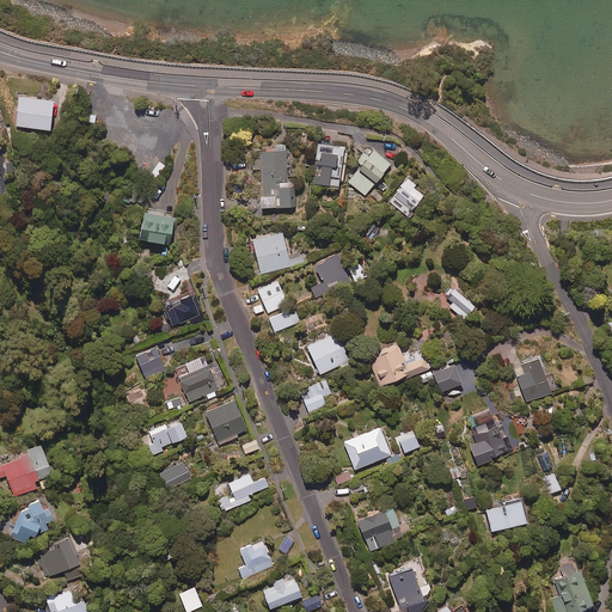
[(53,97),(18,95),(17,124),(51,126),(53,97)]
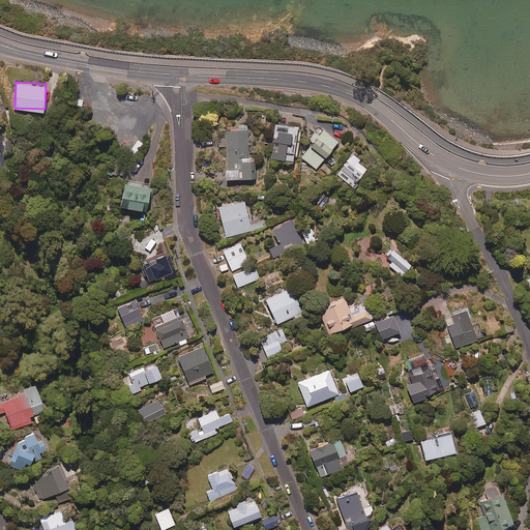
[(293,122),(270,120),(267,155),(282,156),(281,159),(290,160),(291,154),(295,154),(298,125),(293,125),(293,122)]
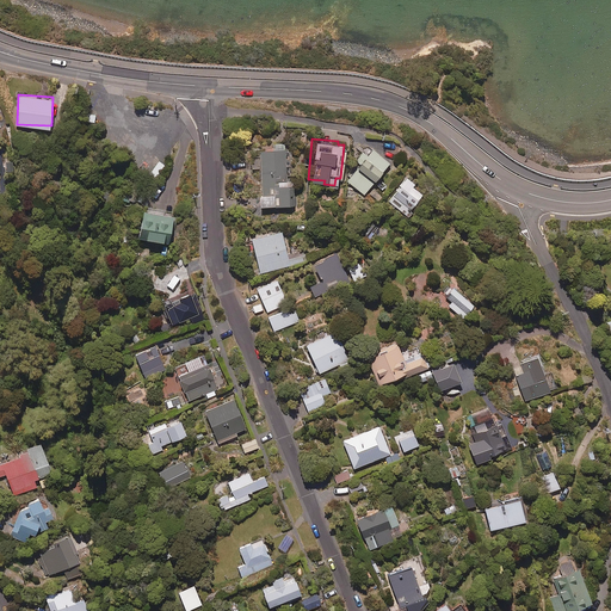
[(284,176),(283,142),(271,142),(271,146),(258,147),(259,192),(257,193),(258,204),(292,203),(291,176),(284,176)]
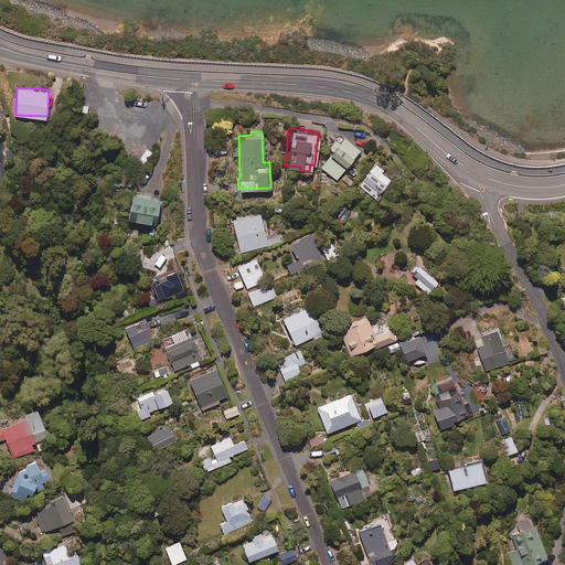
[(359,148),(342,135),(319,166),(337,178),(359,148)]
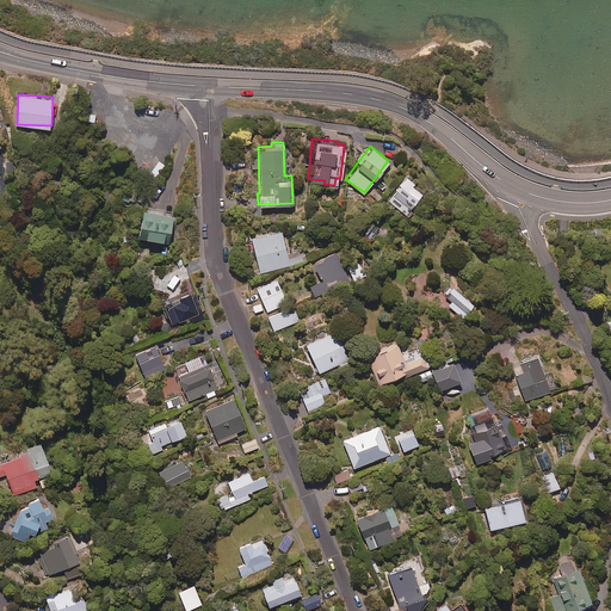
[(413,181),(402,174),(386,198),(405,213),(420,191),(411,184),(413,181)]
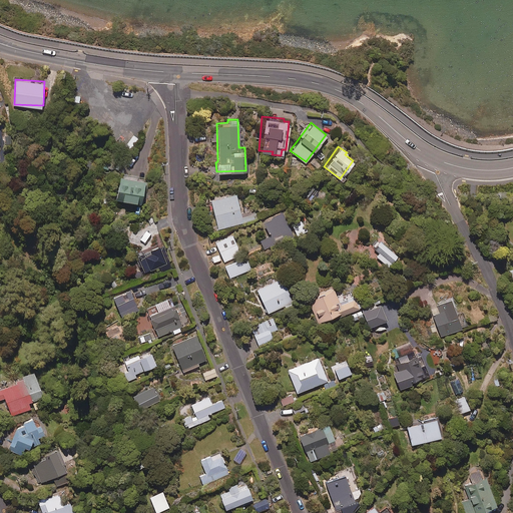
[(122,171),(119,184),(124,186),(121,198),(137,202),(139,190),(145,192),(149,177),(122,171)]
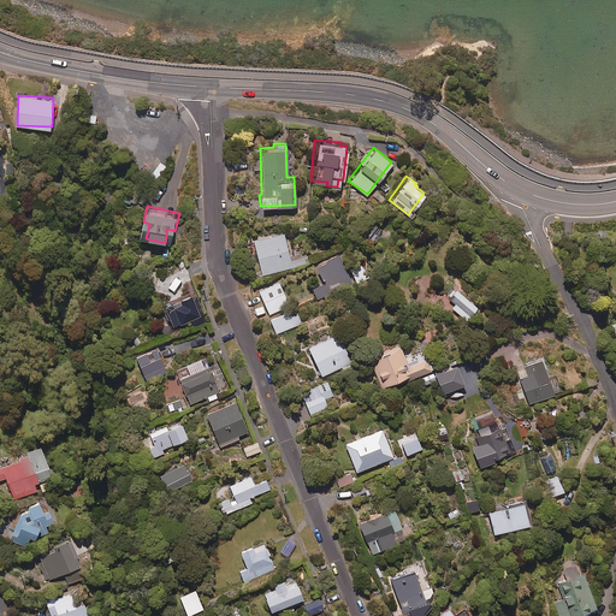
[(380,227),(368,219),(361,231),(372,240),(380,227)]
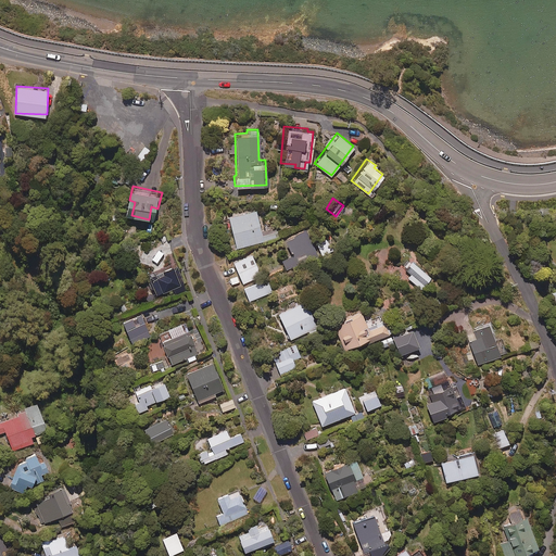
[(262,232),(254,206),(226,214),(235,247),(275,236),(274,230),(262,232)]
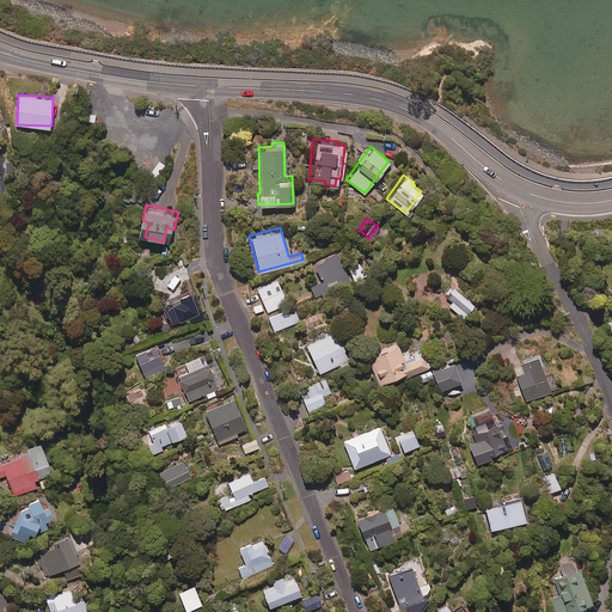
[(349,281),(334,250),(312,261),(319,277),(308,283),(314,298),(349,281)]
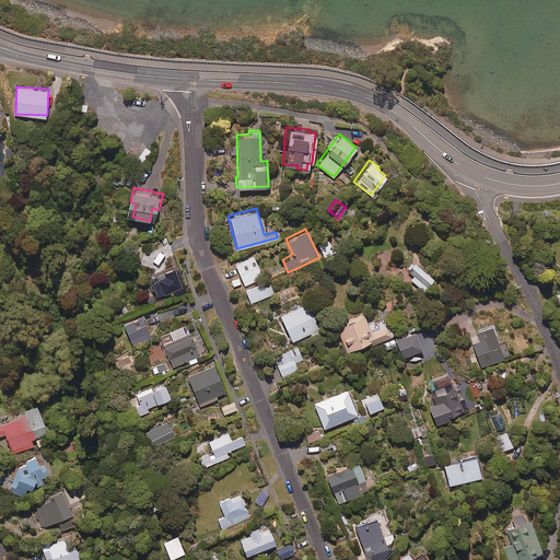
[(253,254),(233,264),(243,284),(263,276),(253,254)]
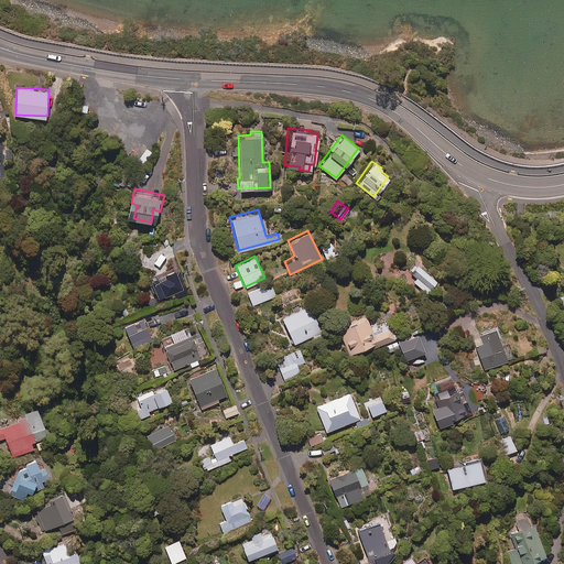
[(436,280),(413,262),(403,274),(426,292),(436,280)]
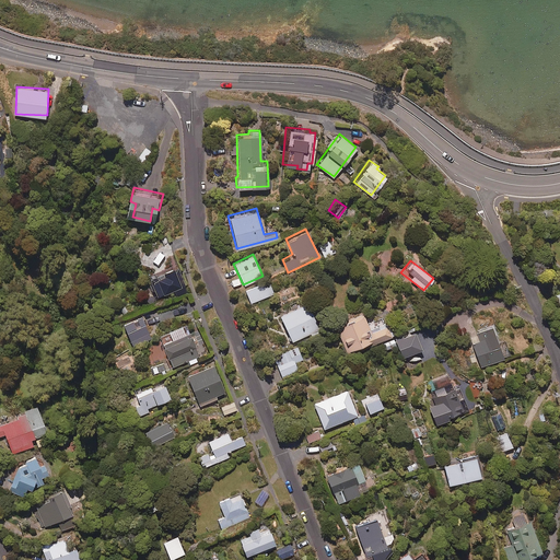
[(174,290),(176,295),(188,291),(179,266),(150,277),(158,295),(174,290)]
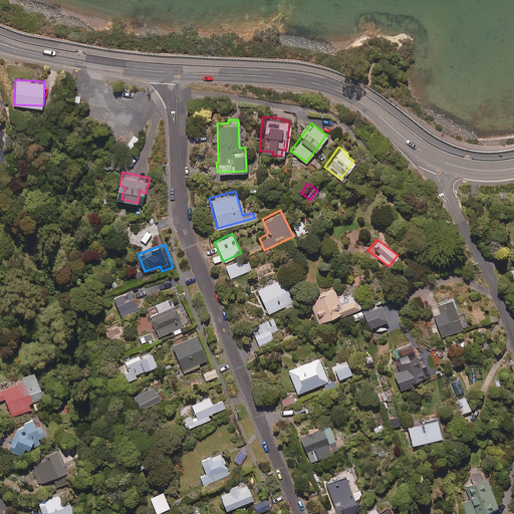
[(247,255),(224,266),(230,279),(253,268),(247,255)]
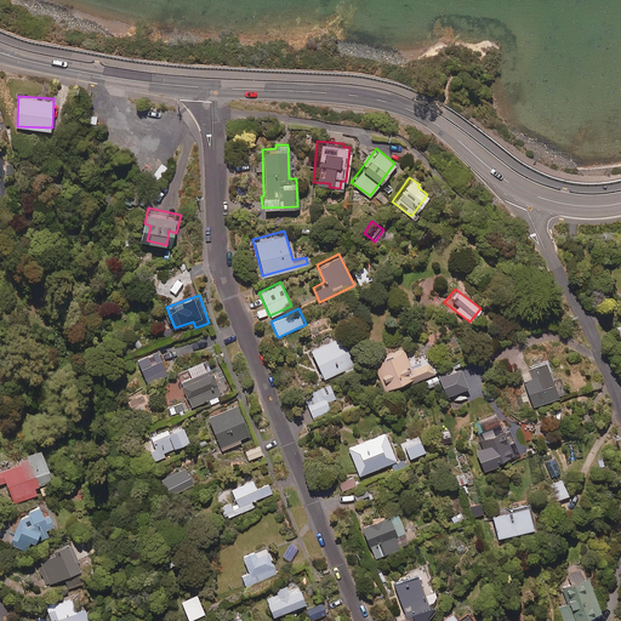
[(318,325),(309,330),(313,339),(322,334),(318,325)]
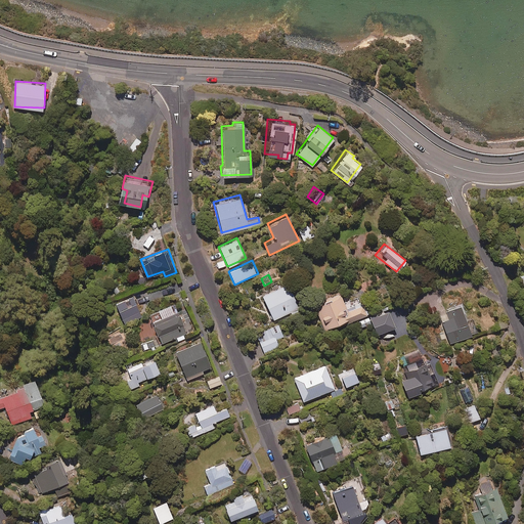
[(285,280),(259,293),(273,320),(298,307),(285,280)]
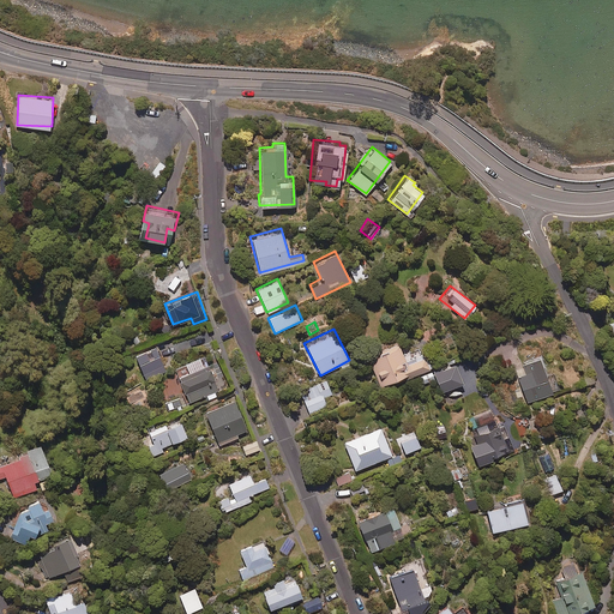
[(146,380),(167,373),(158,350),(169,345),(167,341),(136,353),(146,380)]
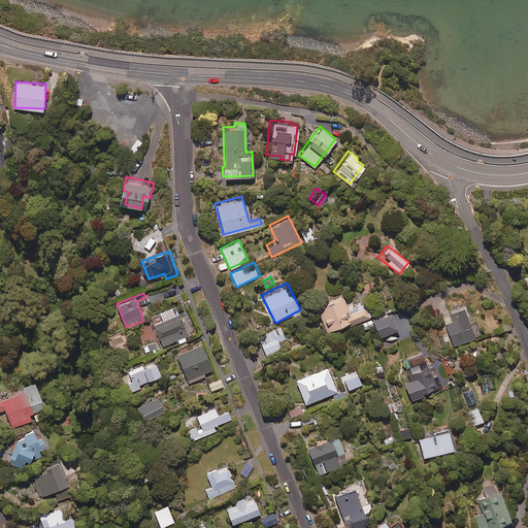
[(345,304),(341,295),(316,305),(326,329),(352,319),(353,322),(369,316),(362,298),(345,304)]
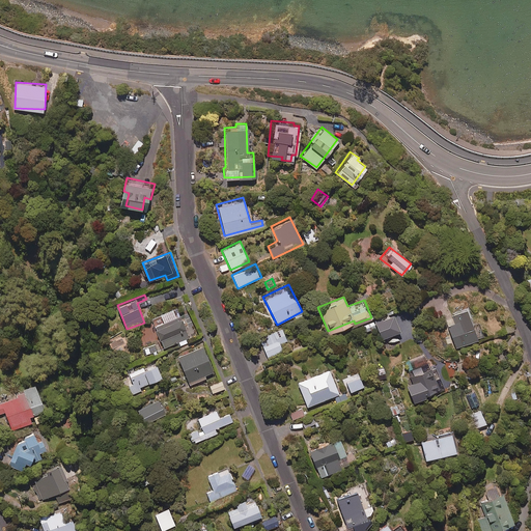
[(187,338),(191,337),(177,305),(150,316),(163,346),(178,340),(180,345),(189,341),(187,338)]
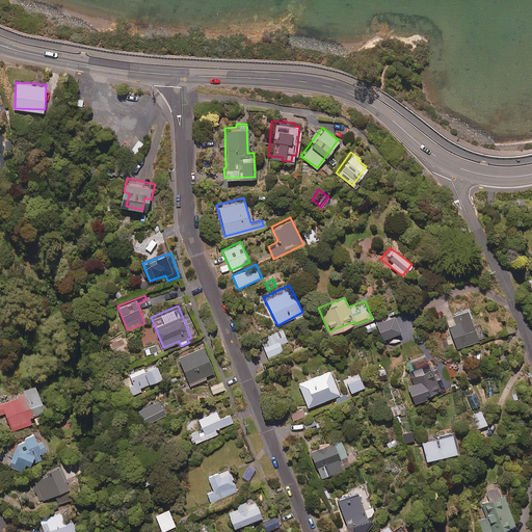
[(400,330),(393,314),(364,325),(367,331),(377,327),(381,339),(400,330)]
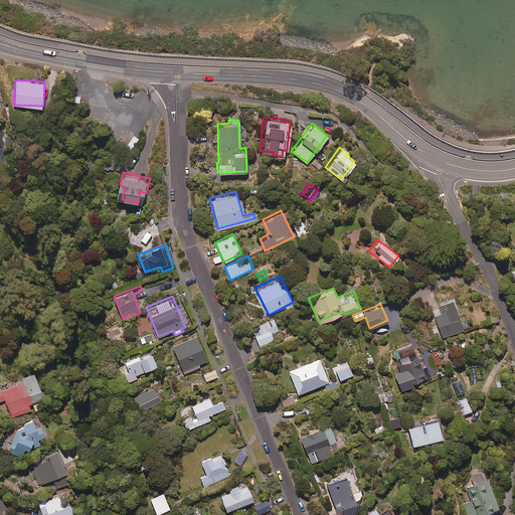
[(443,337),(463,328),(454,307),(450,309),(447,304),(432,311),(443,337)]
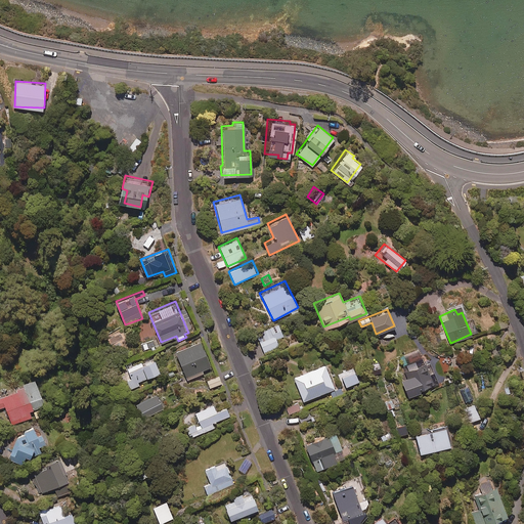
[(282,335),(277,323),(255,333),(263,352),(277,346),(274,339),(282,335)]
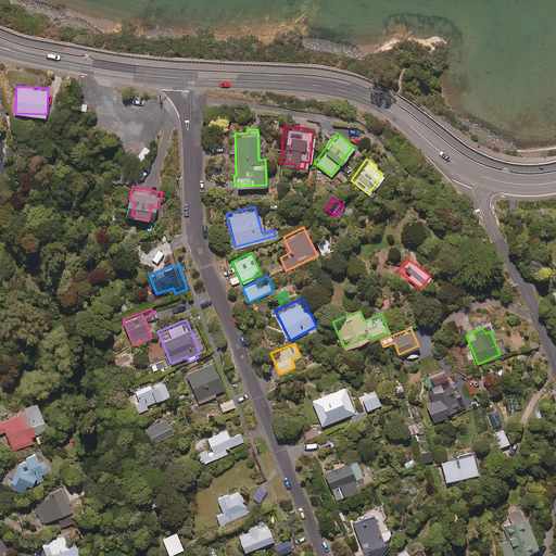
[(224,389),(213,361),(187,370),(199,402),(216,395),(215,392),(224,389)]
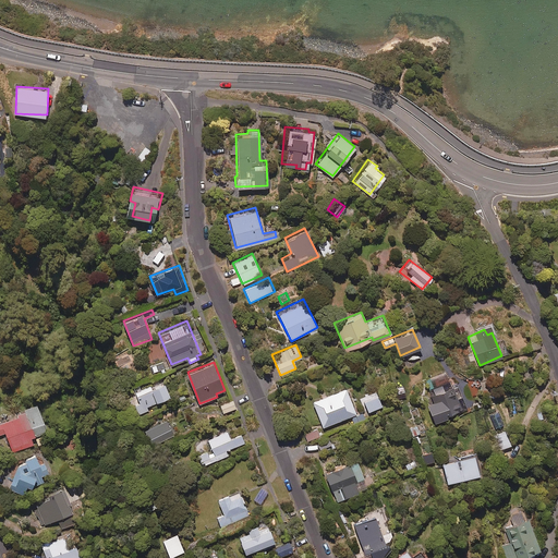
[(455,388),(447,372),(426,380),(435,401),(426,404),(434,423),(448,416),(447,413),(462,408),(455,388)]
